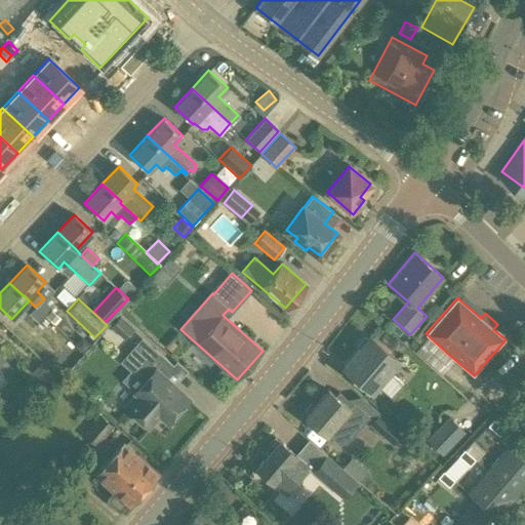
[(42,299),(35,307),(45,316),(52,310),(42,299)]
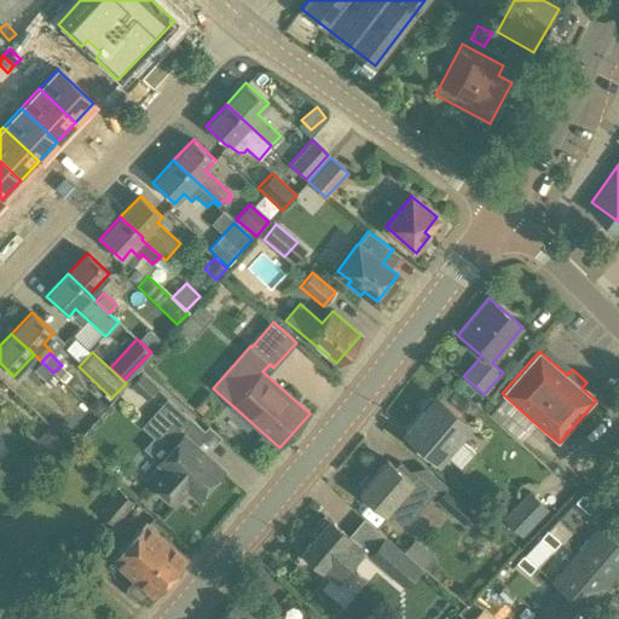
[(41,362),(34,370),(45,382),(53,372),(41,362)]
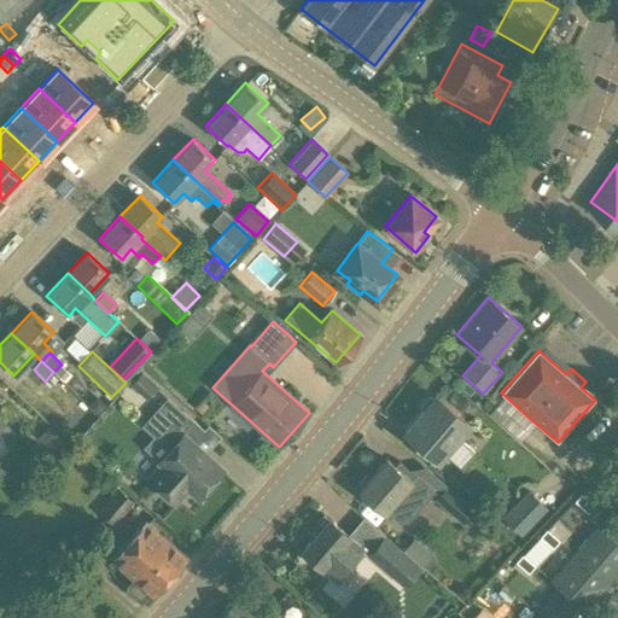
[(147,401),(158,388),(141,372),(129,384),(147,401)]
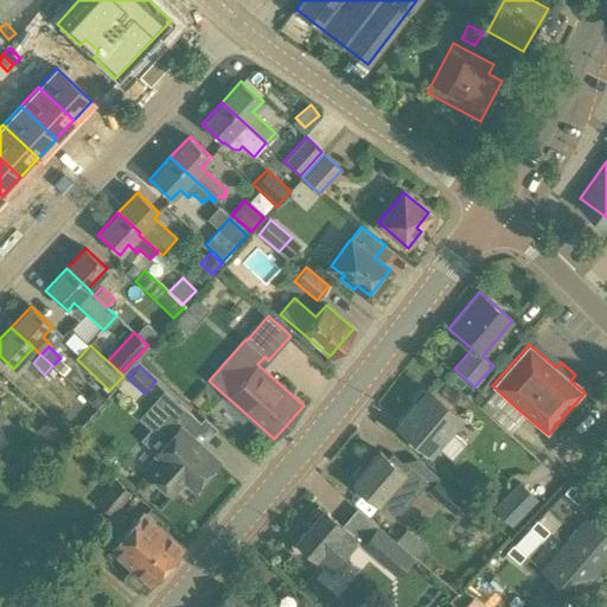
[(40,393),(21,375),(13,384),(31,402),(40,393)]
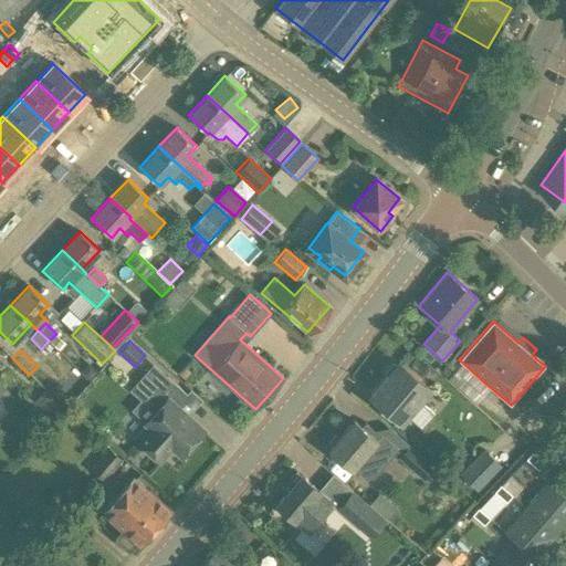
[(397,364),(394,362),(384,373),(387,375),(369,396),(400,422),(406,416),(421,429),(433,413),(419,401),(430,389),(398,362),(397,364)]
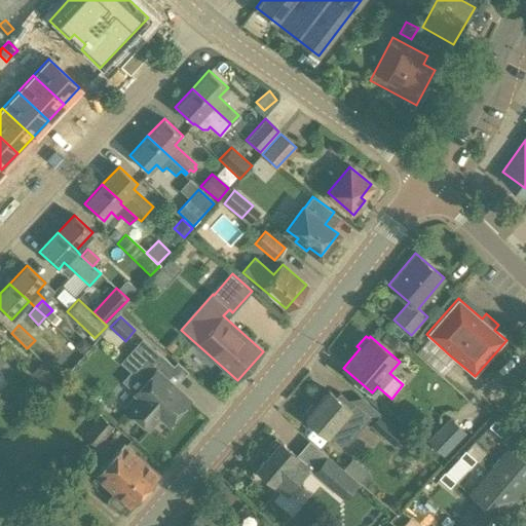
[(122,408),(149,431),(161,417),(167,423),(189,400),(166,380),(177,369),(142,338),(120,363),(144,383),(122,408)]
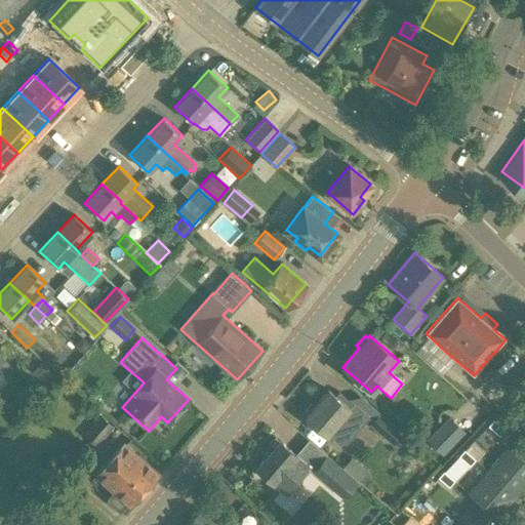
[(46,386),(55,375),(40,362),(31,372),(46,386)]
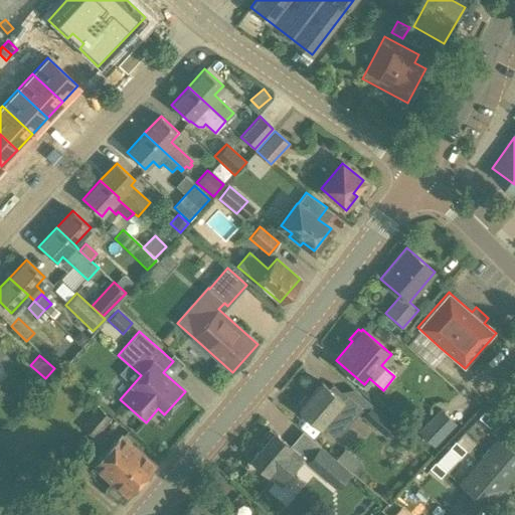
[(328,388),(321,382),(307,398),(304,395),(296,404),(300,407),(298,409),(320,427),(321,426),(331,436),(339,435),(361,409),(355,405),(332,384),(328,388)]
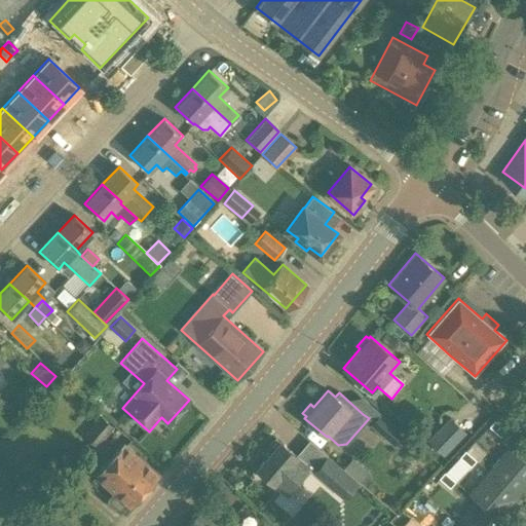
[(392,446),(404,435),(380,413),(370,425),(392,446)]
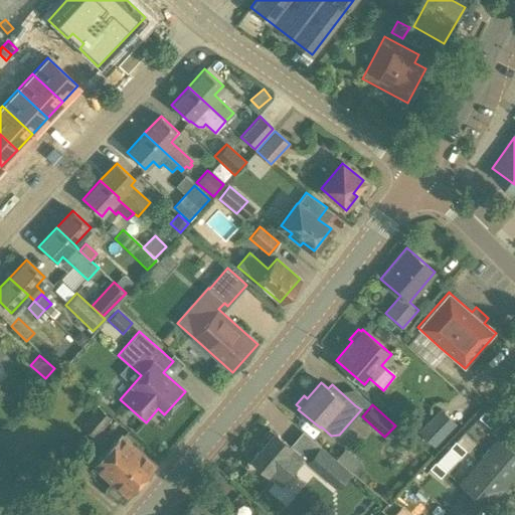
[(94,438),(111,419),(98,407),(81,426),(94,438)]
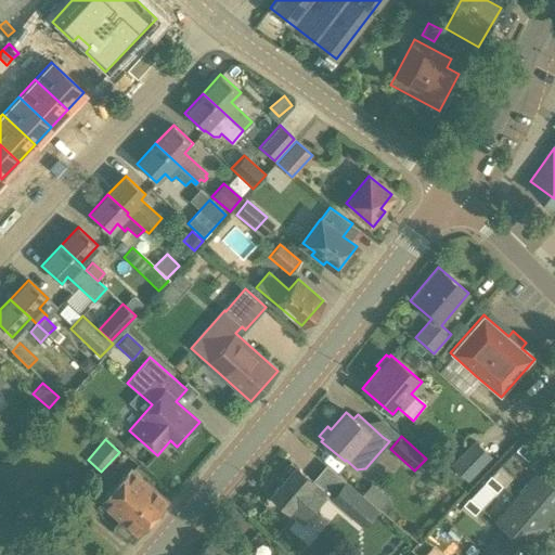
[(467,485),(492,459),(474,441),(449,467),(467,485)]
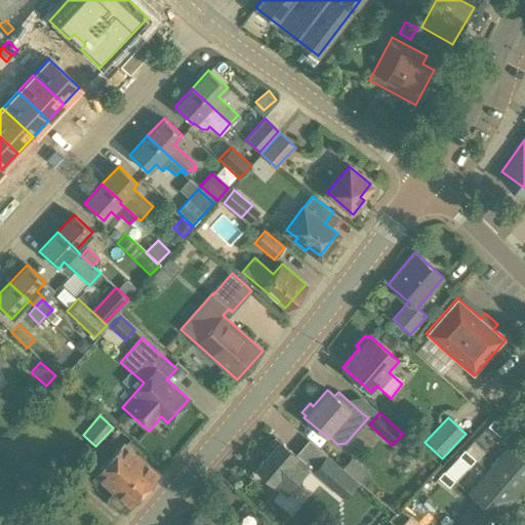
[(503,429),(492,419),(487,426),(498,436),(503,429)]
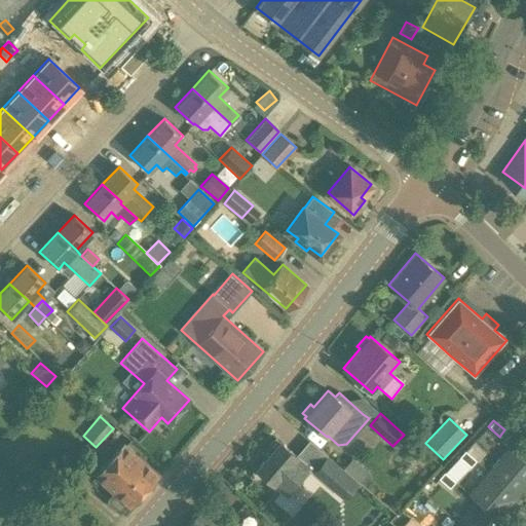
[(298,456),(274,437),(260,454),(265,458),(256,470),(273,485),(285,493),(299,478),(307,468),(296,458),(298,456)]
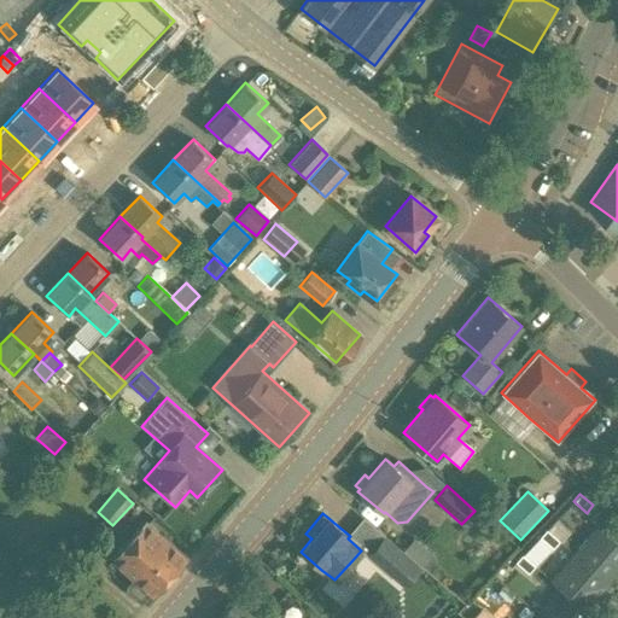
[(152,593),(185,557),(144,522),(112,558),(135,577),(127,586),(127,592),(138,601),(144,600),(151,592),(152,593)]
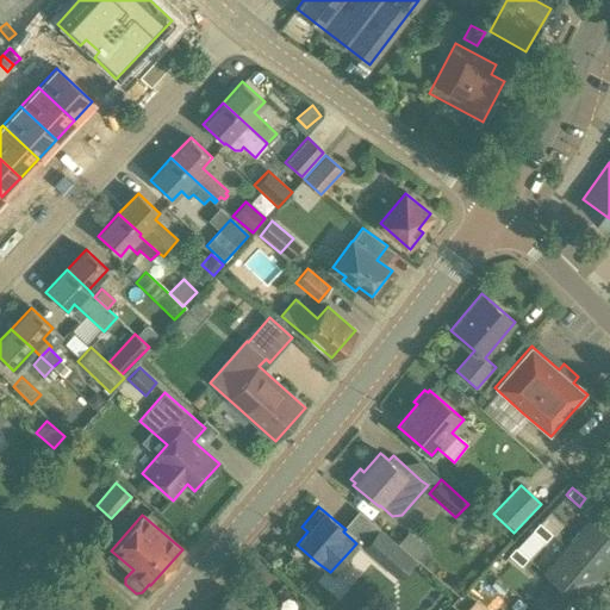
[(609,537),(590,520),(567,546),(597,572),(608,560),(609,561),(609,537)]
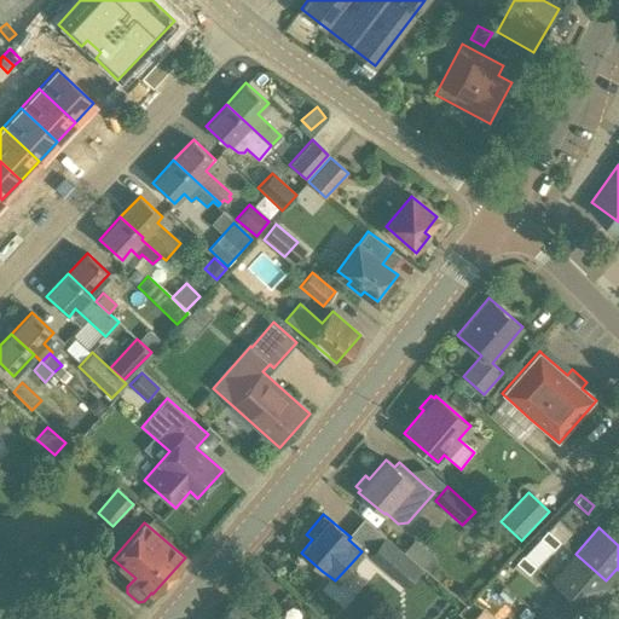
[(560,542),(547,531),(541,538),(554,549),(560,542)]
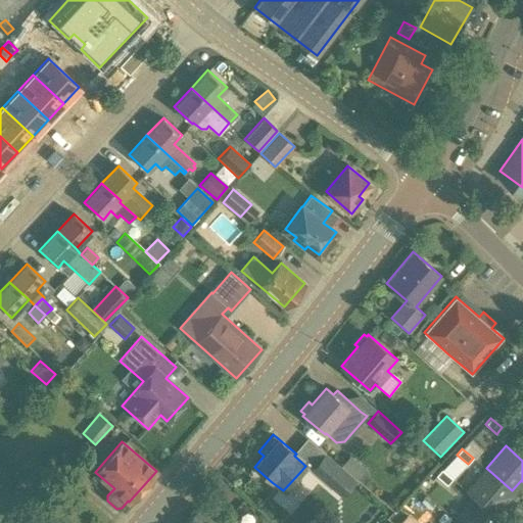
[(341,496),(355,479),(324,453),(310,470),(341,496)]
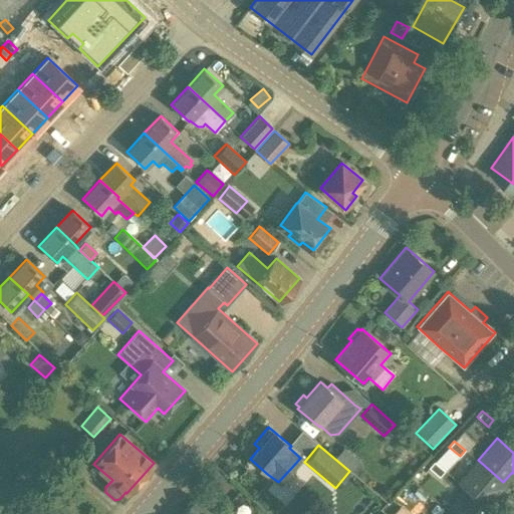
[(279,485),(292,496),(314,471),(301,460),(279,485)]
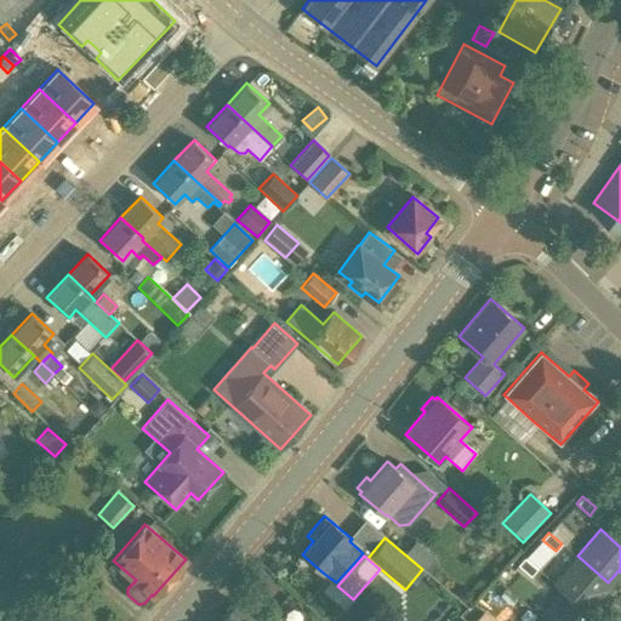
[(554,582),(553,584),(563,591),(585,609),(596,596),(599,599),(611,585),(608,582),(577,556),(554,582)]
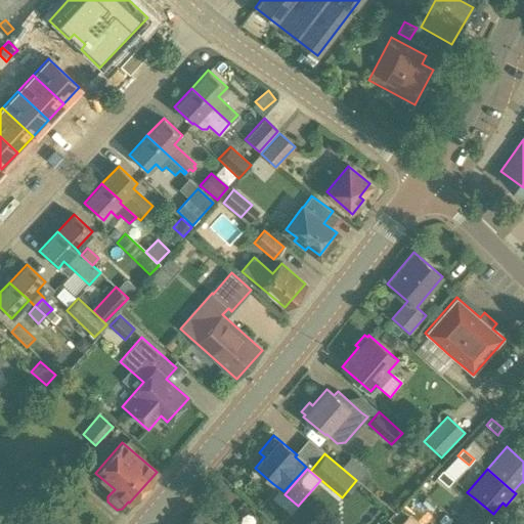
[(452,480),(442,471),(437,477),(447,486),(452,480)]
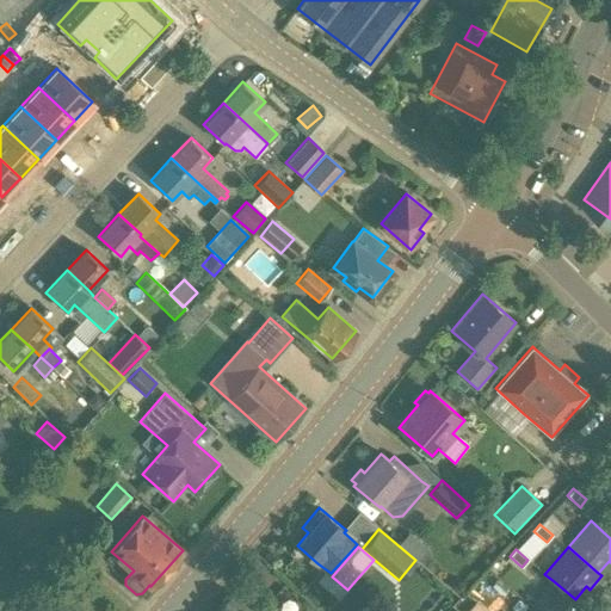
[(585,610),(587,610),(575,599),(554,581),(531,608),(535,610),(585,610)]
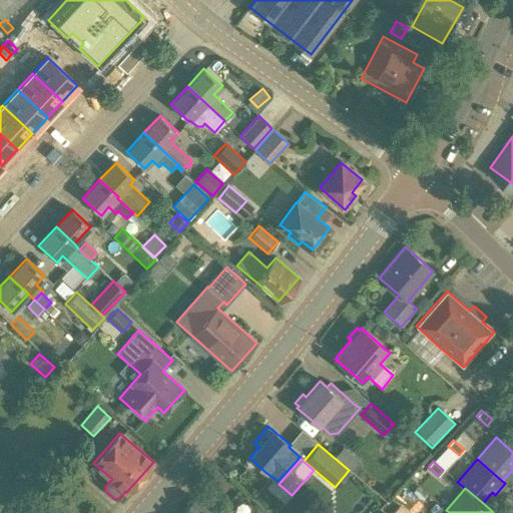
[(210,512),(194,498),(192,500),(188,501),(186,504),(186,507),(184,510),(181,512),(210,512)]
